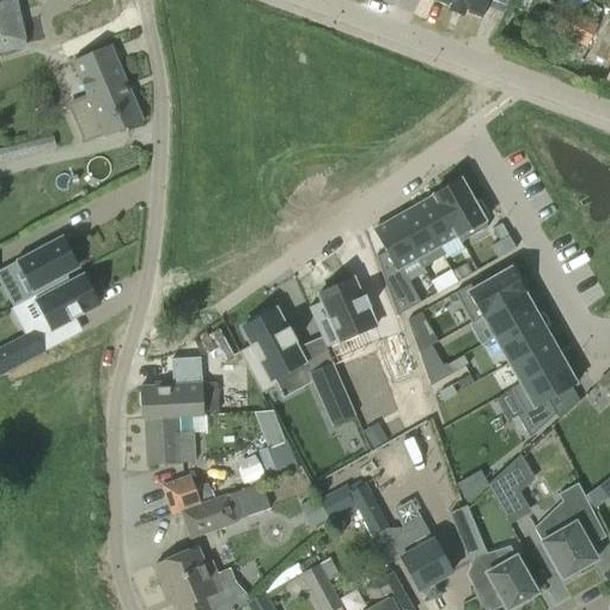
[(0,0),(0,52),(28,47),(17,0),(0,0)]
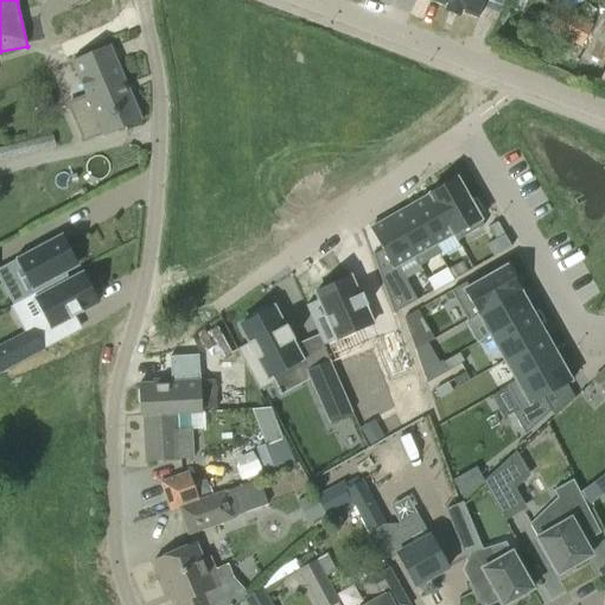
[(437,0),(447,5),(446,10),(462,16),(463,11),(479,17),(485,0),(437,0)]
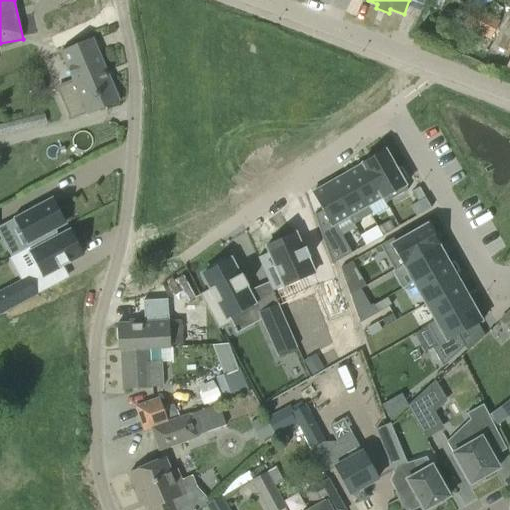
[(453,0),(447,14),(492,37),(501,20),(462,0),(453,0)]
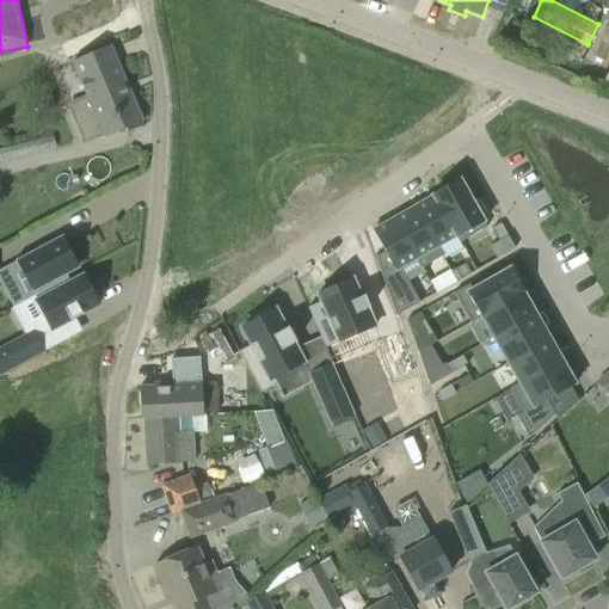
[(608,77),(607,80),(608,80),(608,25),(594,54),(606,61),(608,57),(608,77)]
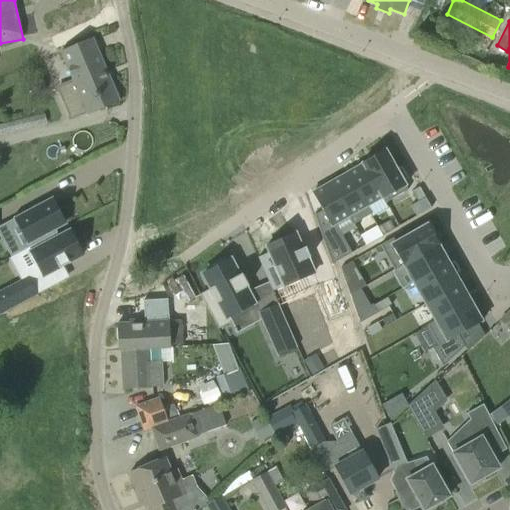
[(61,51),(88,114),(121,101),(93,37),(61,51)]
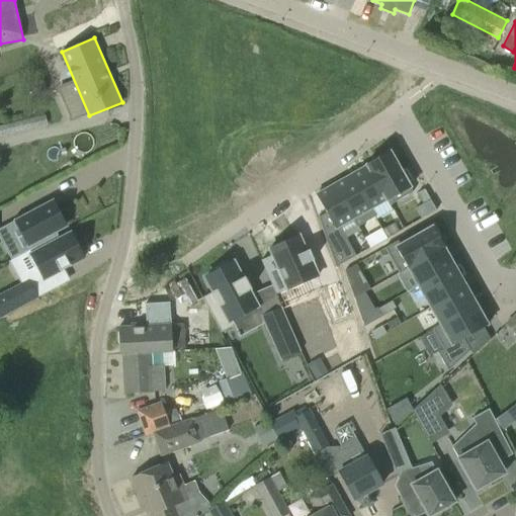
[(61,94),(69,118),(82,113),(75,90),(61,94)]
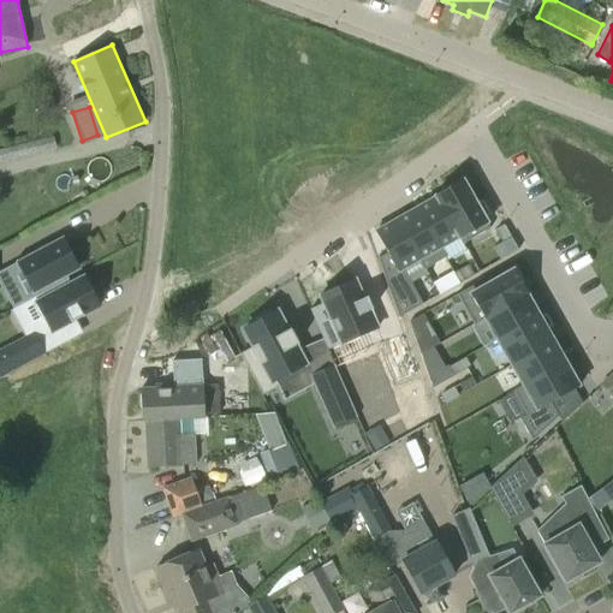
[(464,178),(436,194),(438,196),(460,234),(459,236),(464,243),(492,227),(486,218),(492,214),(483,198),(477,202),(464,178)]
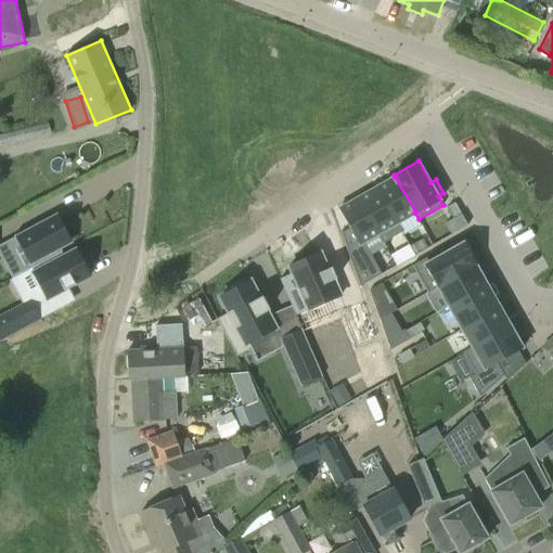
[(395,177),(377,187),(398,222),(414,213),(415,211),(395,177)]
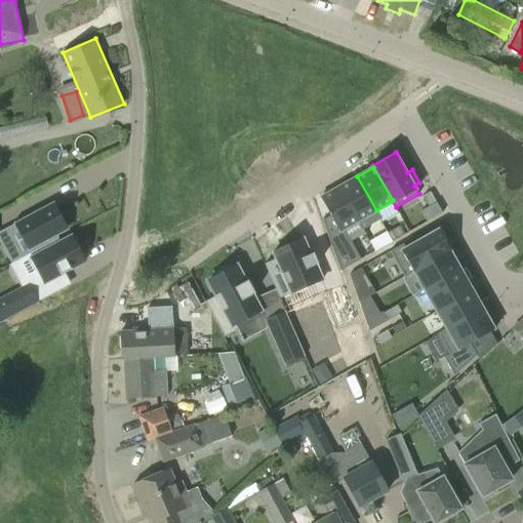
[(357,176),(339,187),(359,220),(358,220),(363,230),(381,218),(376,210),(357,176)]
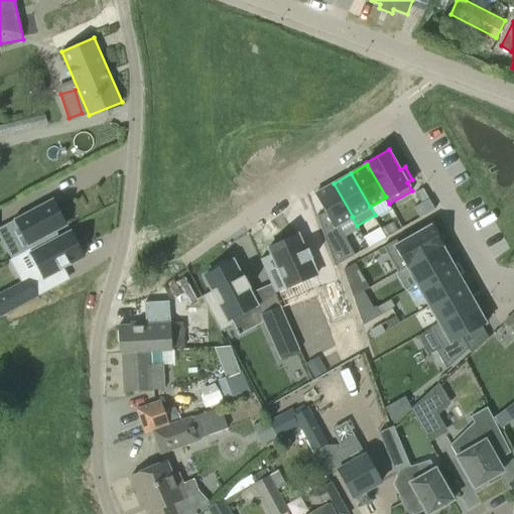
[(334,183),(316,194),(327,211),(318,216),(317,216),(336,265),(356,254),(339,225),(352,217),(353,217),(334,183)]
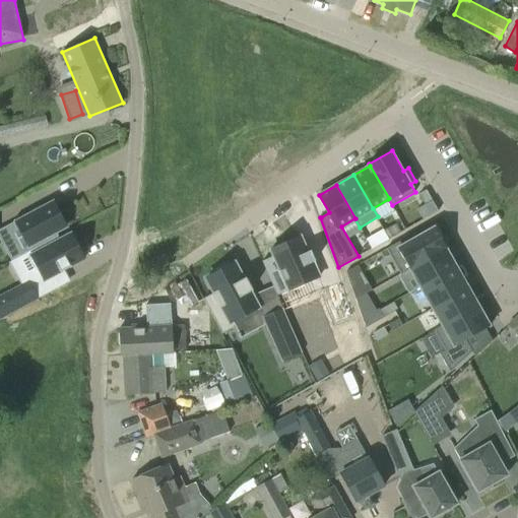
[(427,188),(421,192),(427,203),(433,199),(427,188)]
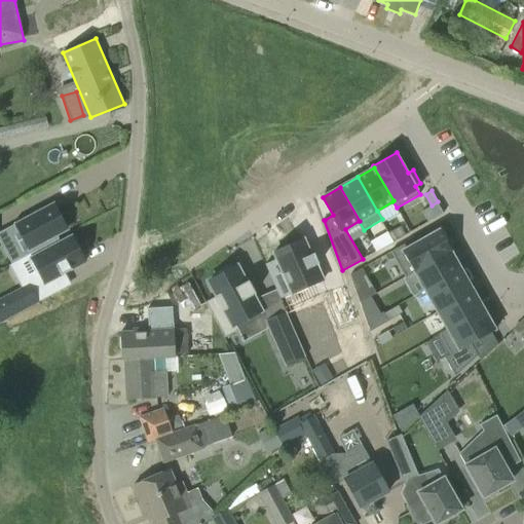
[(432,206),(423,210),(429,221),(437,217),(444,213),(438,201),(432,206)]
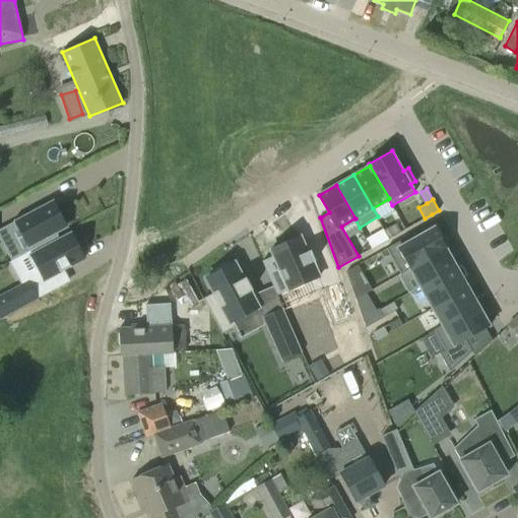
[(59,234),(57,231),(67,225),(54,201),(34,212),(33,210),(14,219),(19,229),(20,228),(31,248),(59,234)]
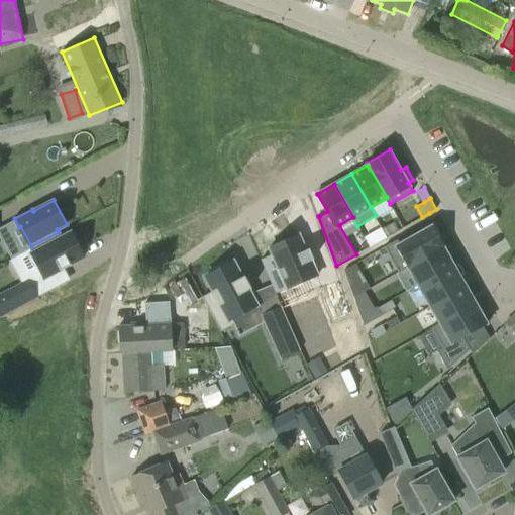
[(383,227),(388,236),(400,229),(395,220),(383,227)]
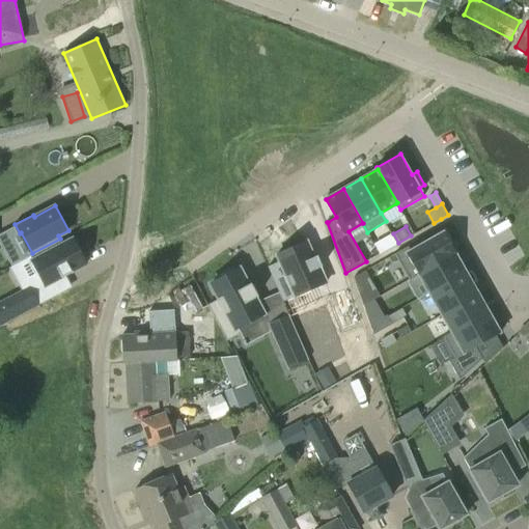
[(410,245),(395,253),(411,279),(421,274),(420,272),(455,252),(444,231),(412,250),(410,245)]
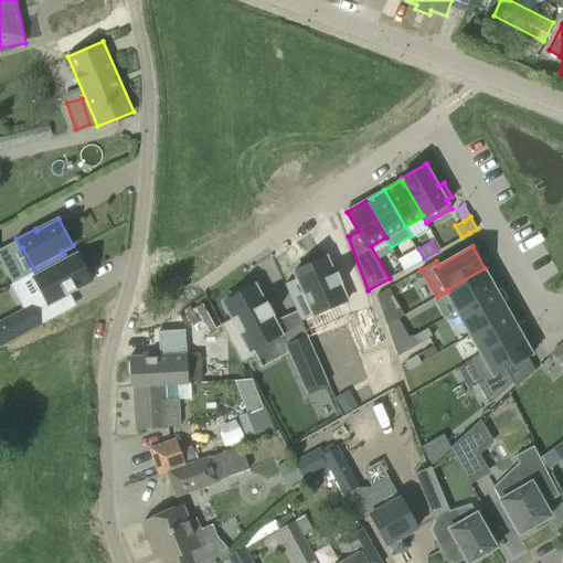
[(311,272),(298,277),(315,315),(360,295),(353,278),(354,278),(350,266),(348,267),(340,251),(308,265),(311,272)]
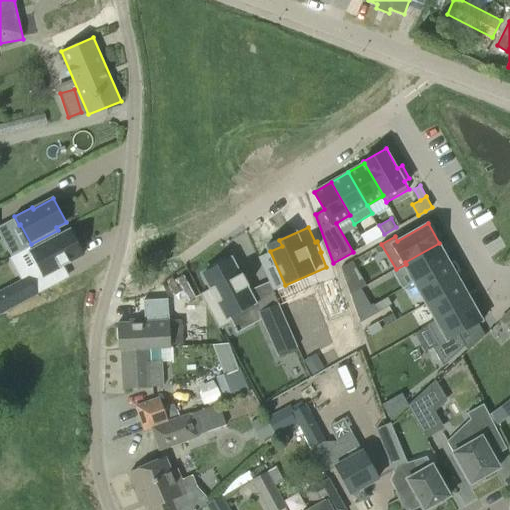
[(58,237),(56,233),(24,250),(33,267),(31,268),(37,279),(82,256),(69,232),(58,237)]
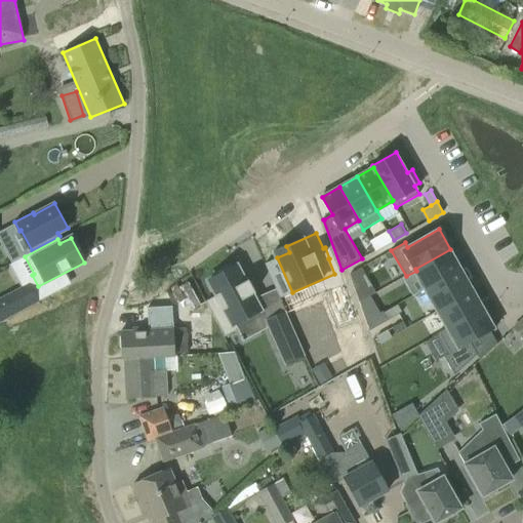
[(450,249),(415,269),(416,271),(426,287),(460,268),(450,249)]
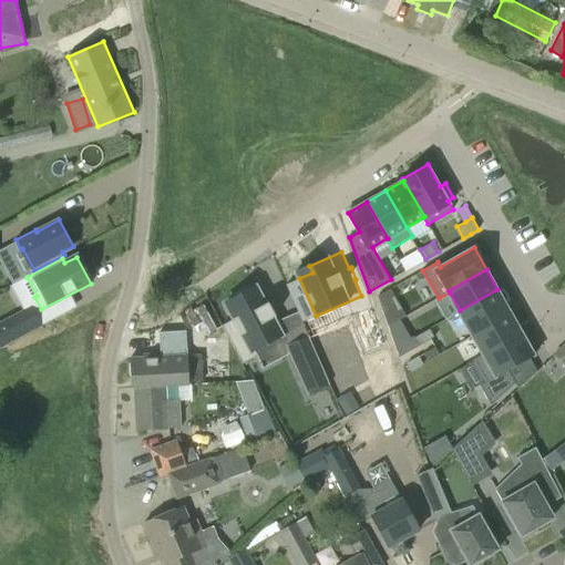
[(235,318),(223,324),(244,362),(259,353),(256,348),(283,334),(274,316),(275,315),(267,300),(265,301),(257,285),(252,288),(249,285),(234,293),(236,296),(226,301),(235,318)]
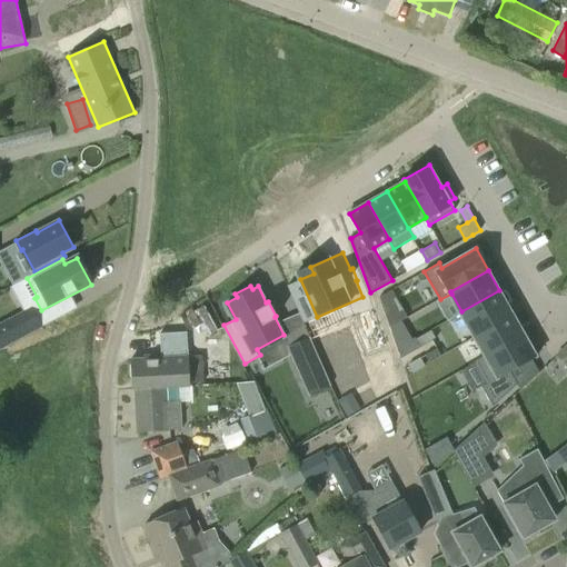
[(499,290),(461,311),(476,336),(513,315),(507,304),(513,300),(506,289),(500,292),(499,290)]
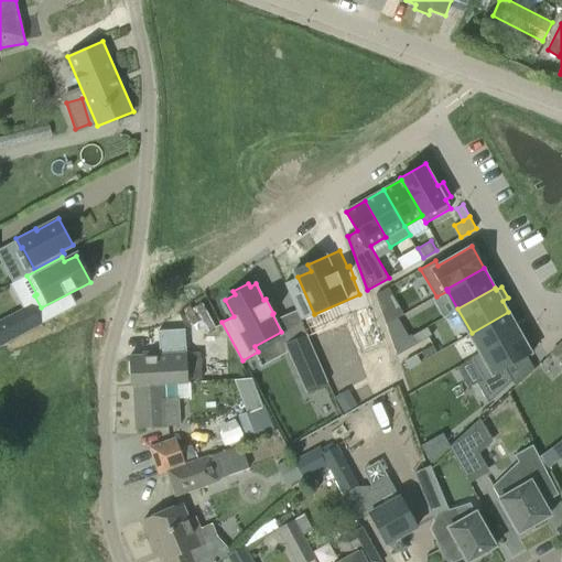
[(222,322),(207,302),(197,309),(195,305),(170,323),(177,334),(203,317),(211,328),(222,322)]
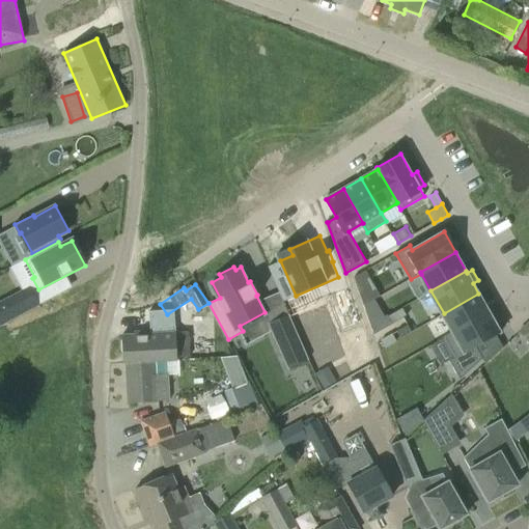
[(0,326),(40,304),(31,285),(0,302),(0,326)]
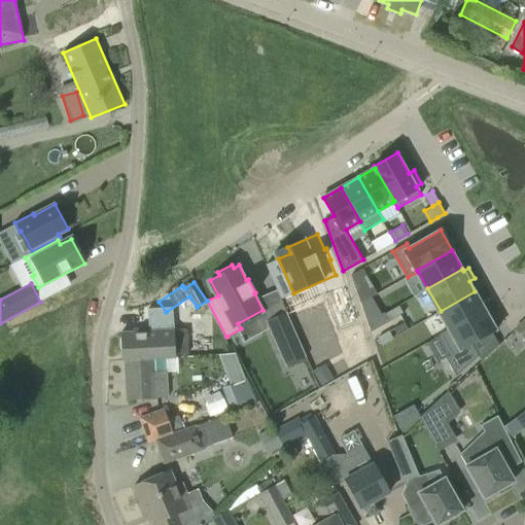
[(348,285),(328,292),(341,327),(360,320),(348,285)]
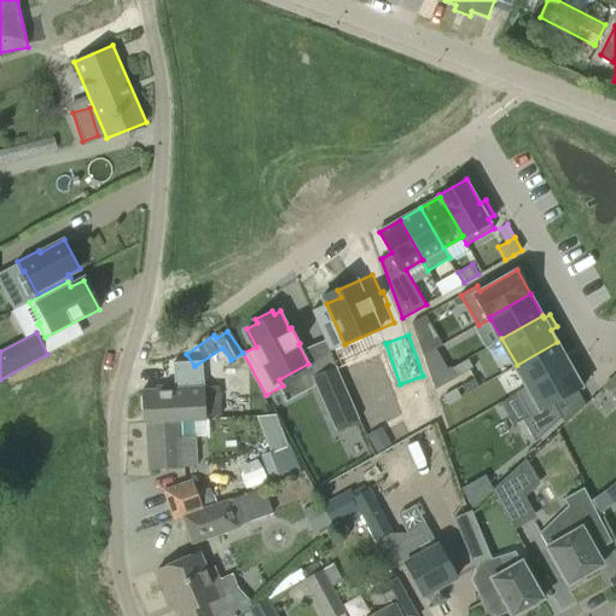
[(557,342),(517,365),(528,385),(529,385),(569,362),(557,342)]
